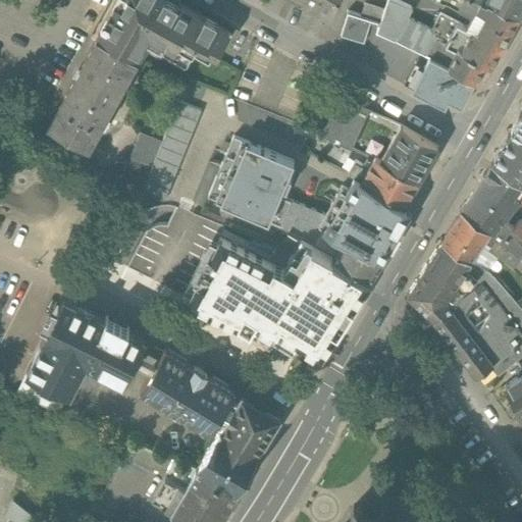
[(118,0),(98,39),(137,60),(137,61),(147,44),(186,65),(197,44),(215,54),(227,33),(215,27),(217,23),(206,16),(204,19),(168,0),(118,0)]
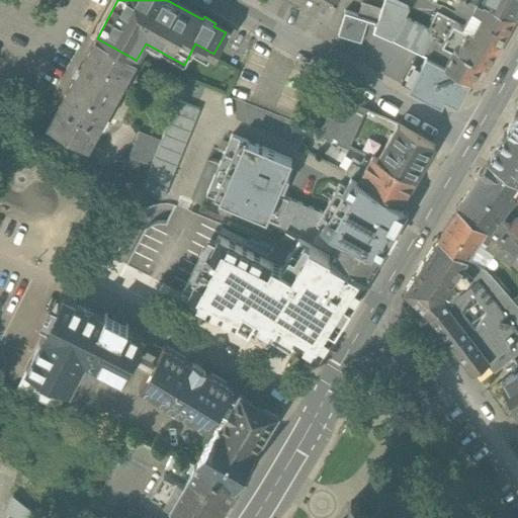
[(299,0),(326,15),(334,0),(299,0)]
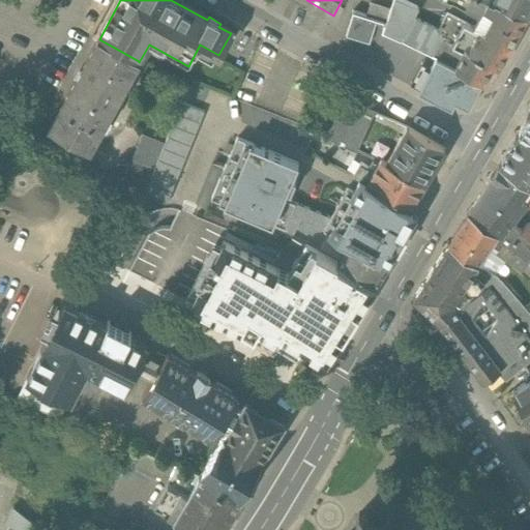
[(452,45),(461,29),(445,21),(440,31),(412,17),(417,7),(401,0),(392,0),(389,10),(385,22),(382,31),(436,58),(454,67),(455,66),(464,52),(452,45)]
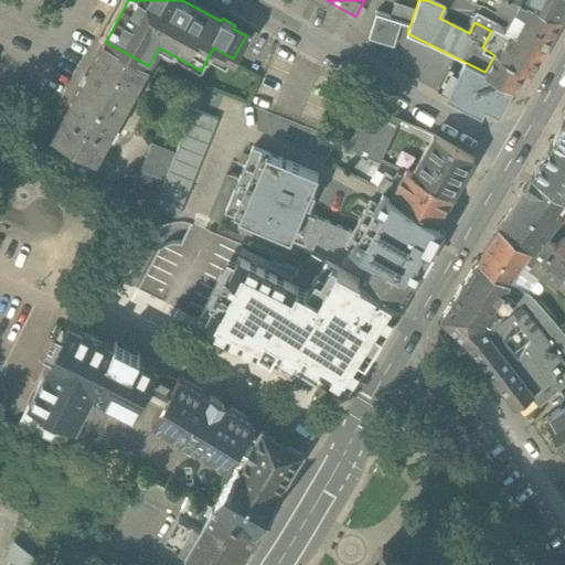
[(531,74),(561,20),(525,4),(514,0),(484,0),(483,4),(511,20),(505,30),(496,24),(491,31),(482,48),(494,55),(486,71),(484,72),(484,74),(514,89),(526,71),(531,74)]
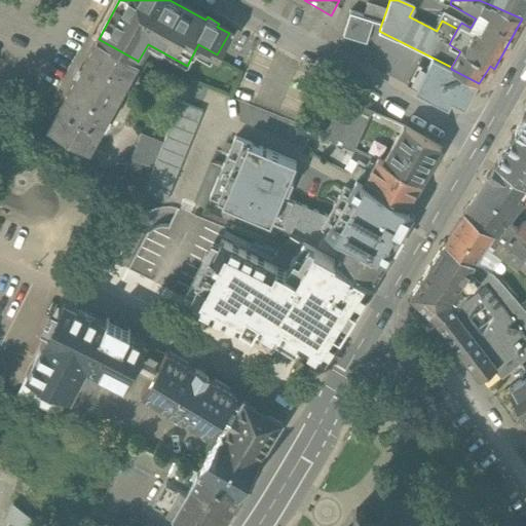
[(522,19),(525,7),(525,0),(490,0),(489,4),(522,19)]
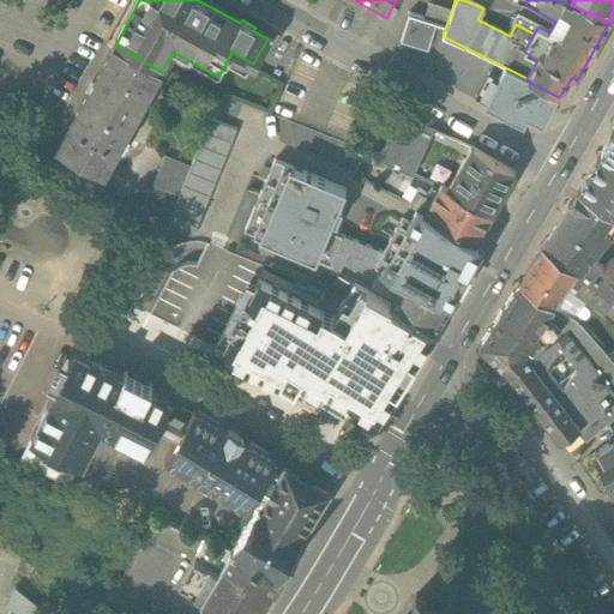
[(446,25),(451,12),(428,5),(425,18),(446,25)]
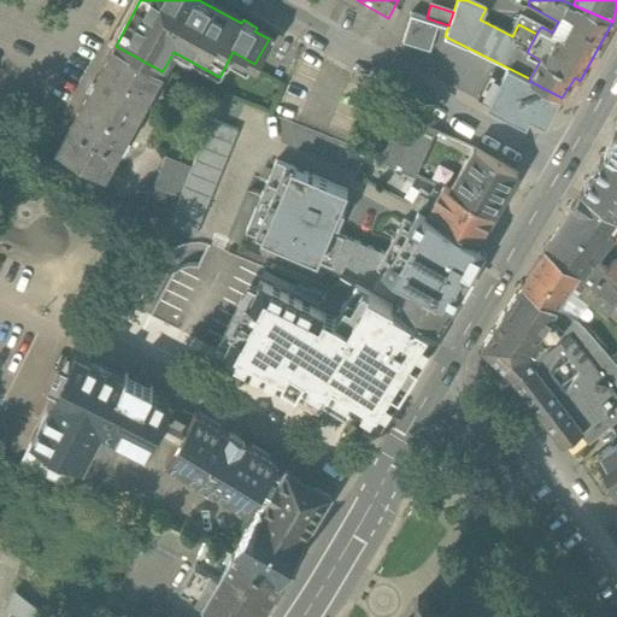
[(117,151),(162,71),(116,46),(71,124),(117,151)]
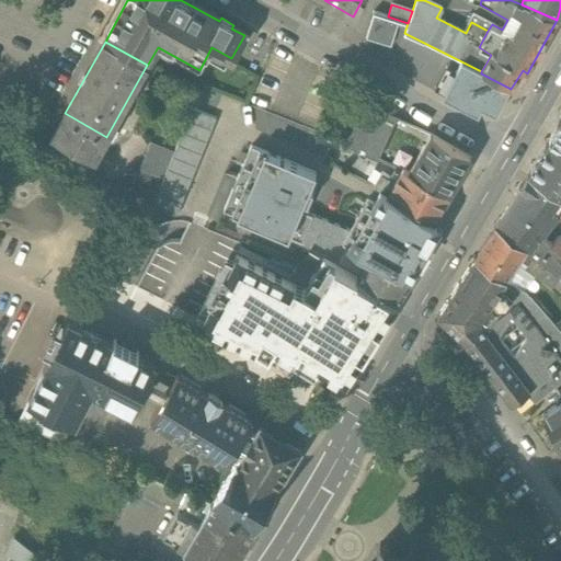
[(496,117),(511,89),(481,73),(481,71),(461,61),(456,72),(444,94),(443,98),(478,116),(481,110),(496,117)]
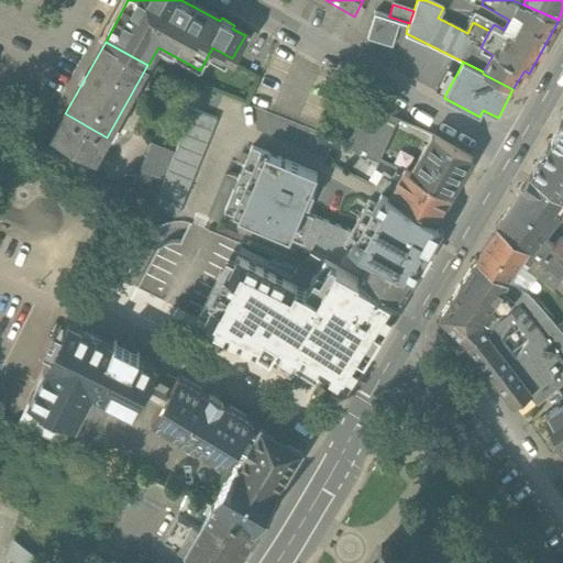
[(435,89),(445,95),(457,73),(448,68),(435,89)]
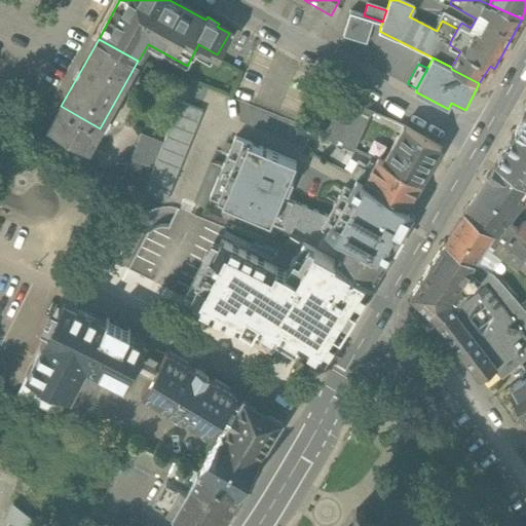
[(370,112),(342,100),(325,138),(352,151),(370,112)]
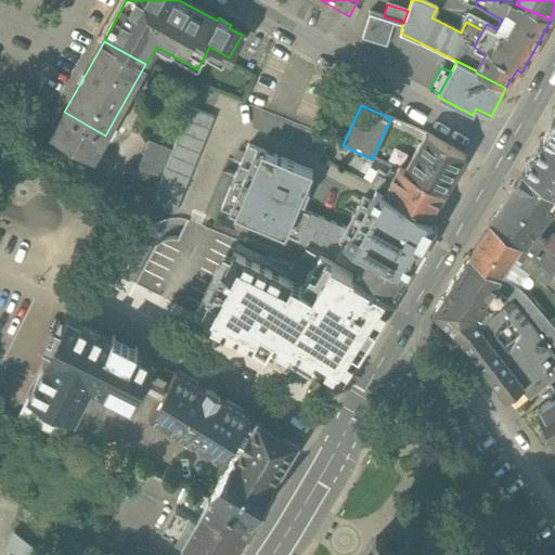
[(190,107),(185,119),(209,129),(214,117),(190,107)]
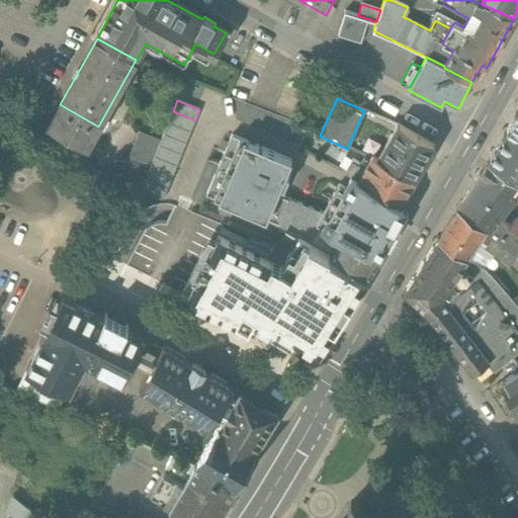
[(86,148),(98,126),(60,104),(48,125),(86,148)]
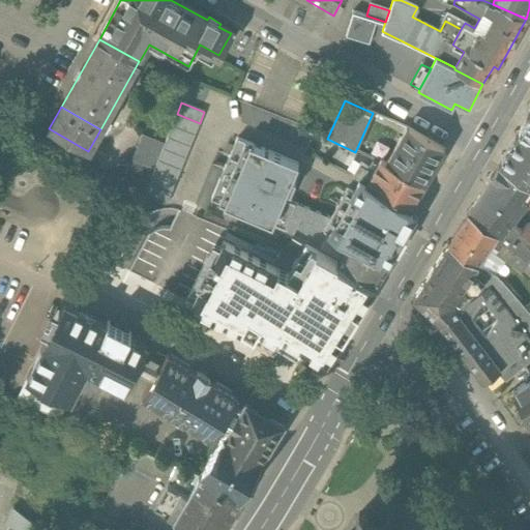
[(177,114),(172,125),(195,135),(200,123),(177,114)]
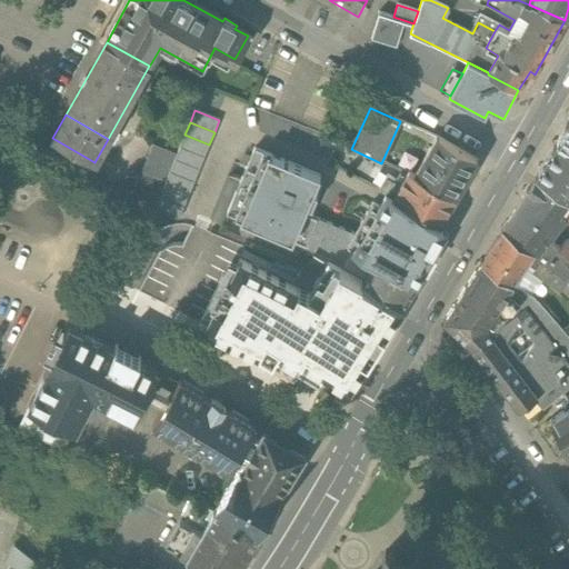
[(568,123),(536,179),(568,201),(568,123)]
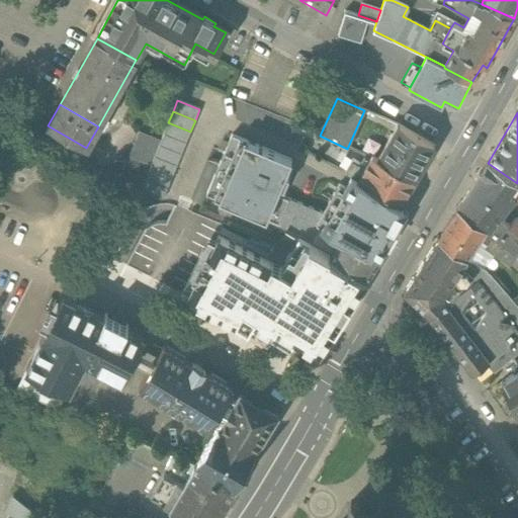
[(168,122),(163,135),(186,144),(190,132),(168,122)]
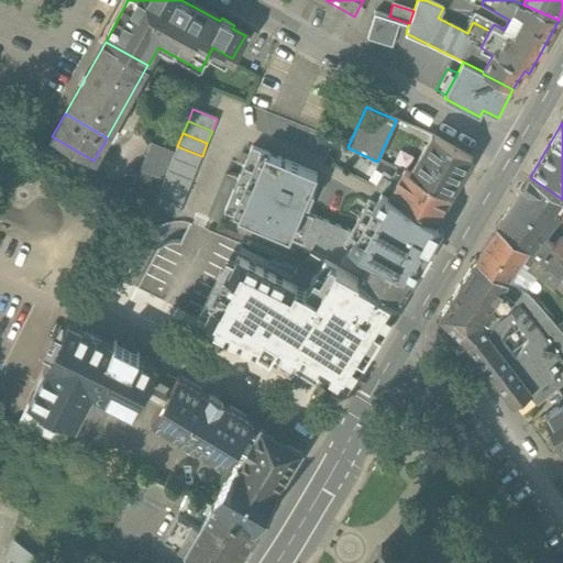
[(410,174),(450,197),(472,158),(432,135),(410,174)]
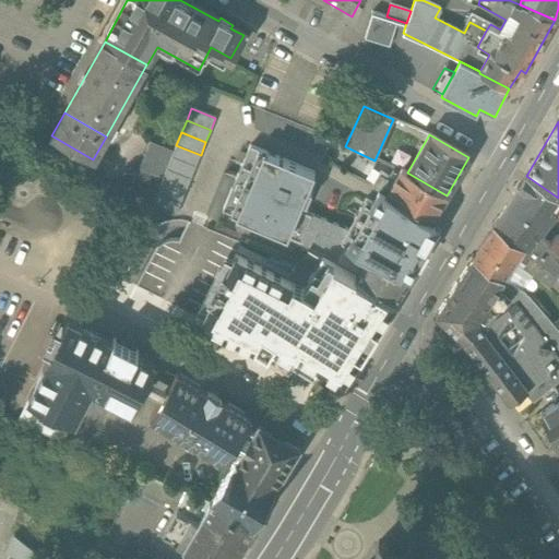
[(176,145),(171,157),(195,167),(201,155),(176,145)]
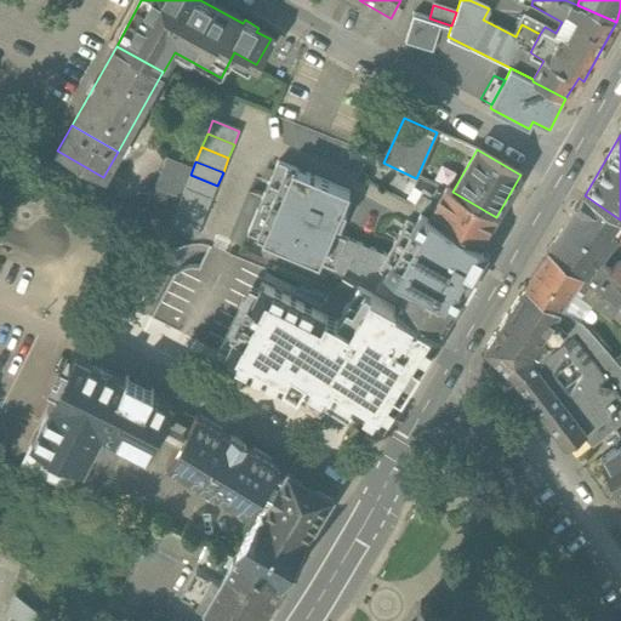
[(319,263),(332,232),(335,224),(340,227),(346,212),(342,210),(349,192),(278,161),(248,233),(319,263)]
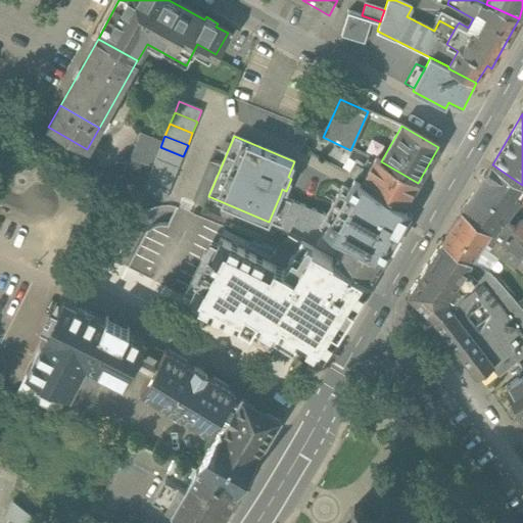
[(160,147),(155,158),(179,168),(183,156),(160,147)]
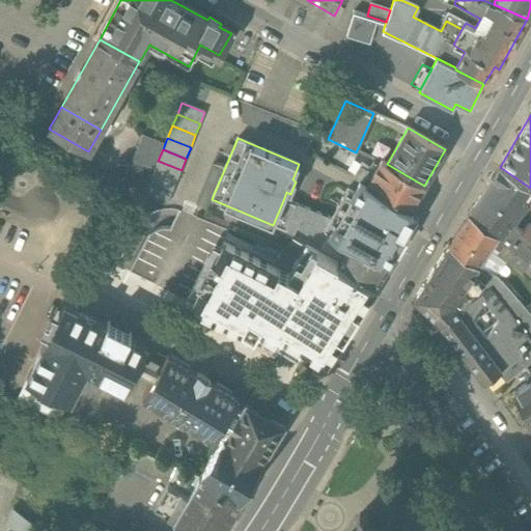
[(121,187),(144,195),(148,184),(154,172),(155,170),(132,161),(121,187)]
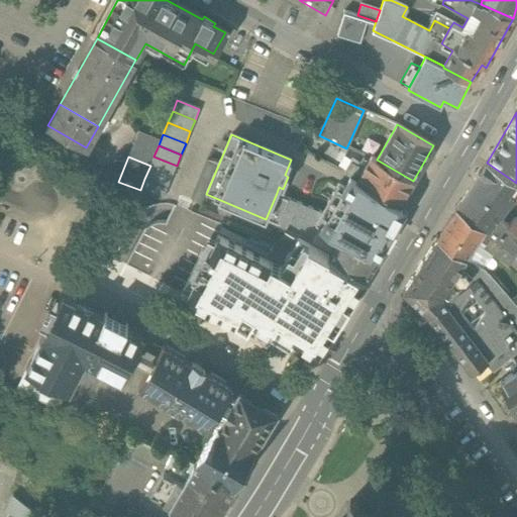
[(150,166),(149,168),(172,177),(177,166),(153,157),(150,166)]
